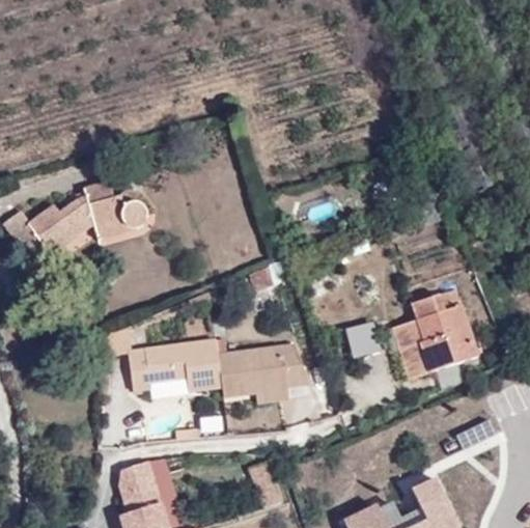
[(128,225),(135,228),(139,227),(144,222),(146,219),(146,210),(144,205),(137,201),(140,191),(127,189),(121,195),(114,196),(110,179),(84,187),(85,194),(77,196),(58,212),(52,202),(30,220),(21,210),(3,225),(32,262),(49,250),(53,255),(93,223),(95,230),(123,223),(128,225)]
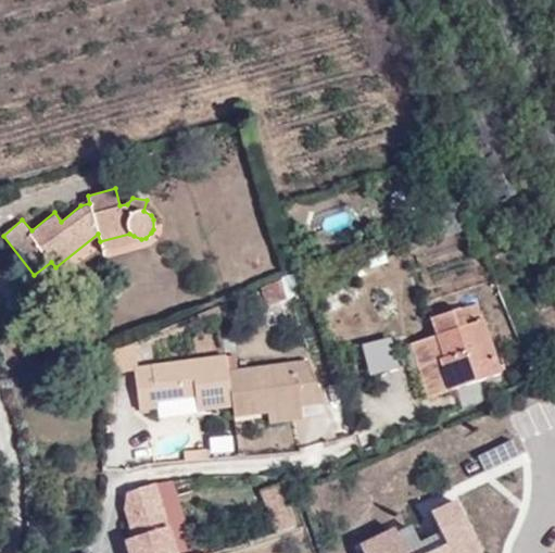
[(102,251),(141,239),(134,236),(129,234),(100,241),(102,251)]
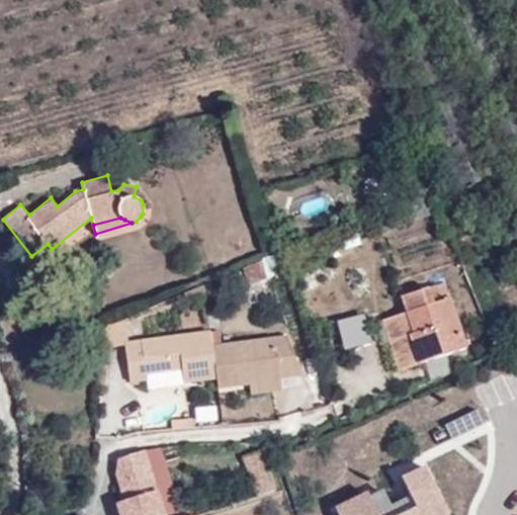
[(268,280),(286,274),(279,252),(260,258),(268,280)]
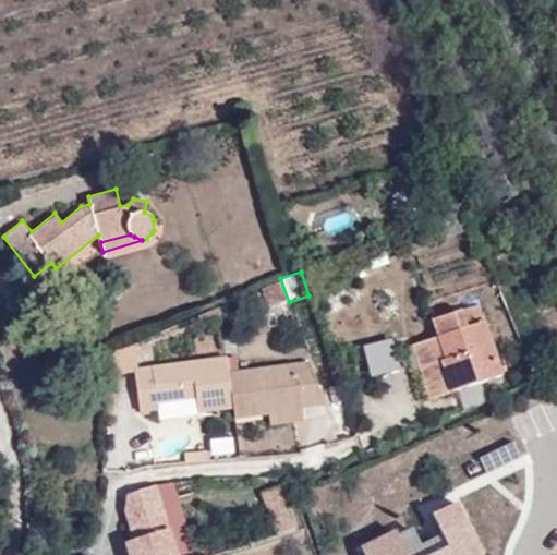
[(289,302),(280,278),(267,282),(276,306),(289,302)]
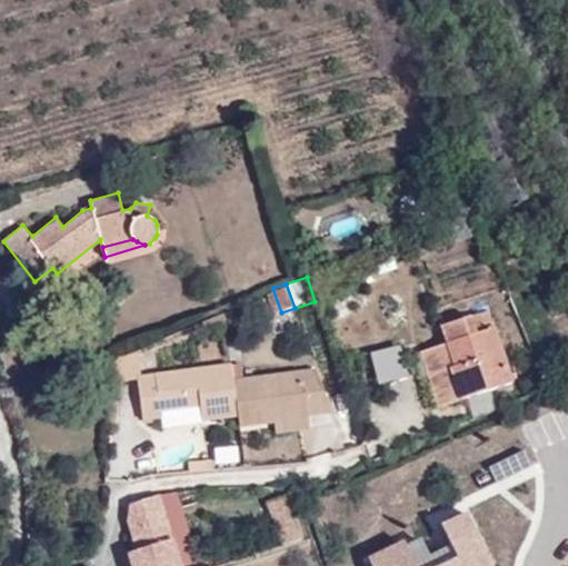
[(455,364),(429,371),(439,404),(511,380),(488,308),(442,323),(448,340),(455,364)]
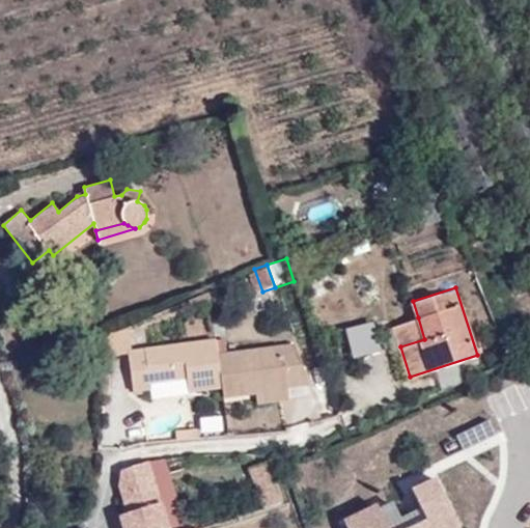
[(393,325),(400,346),(424,339),(418,317),(393,325)]
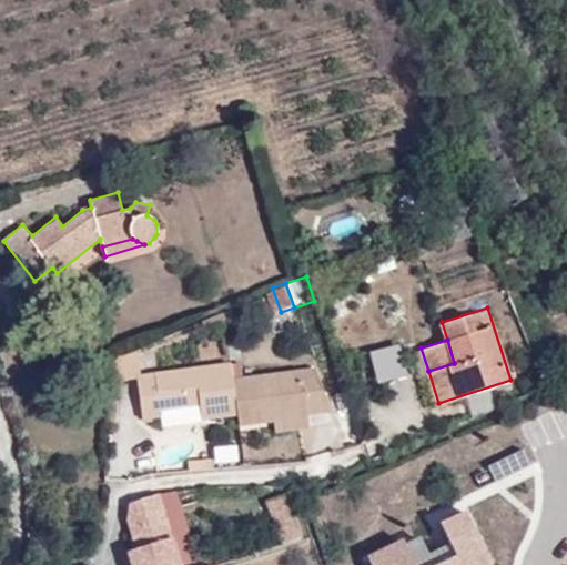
[(200,403),(201,419),(238,414),(233,380),(231,362),(140,373),(138,347),(114,356),(112,380),(138,376),(143,417),(161,414),(160,407),(200,403)]
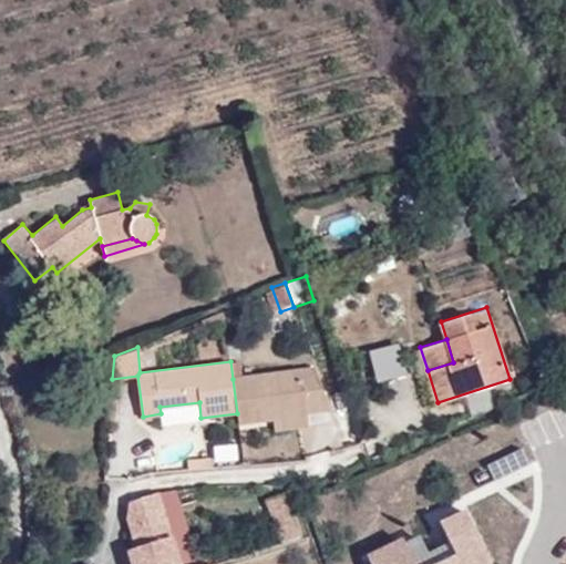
[(237,413),(239,426),(274,420),(307,414),(330,410),(312,365),(233,379),(237,413)]
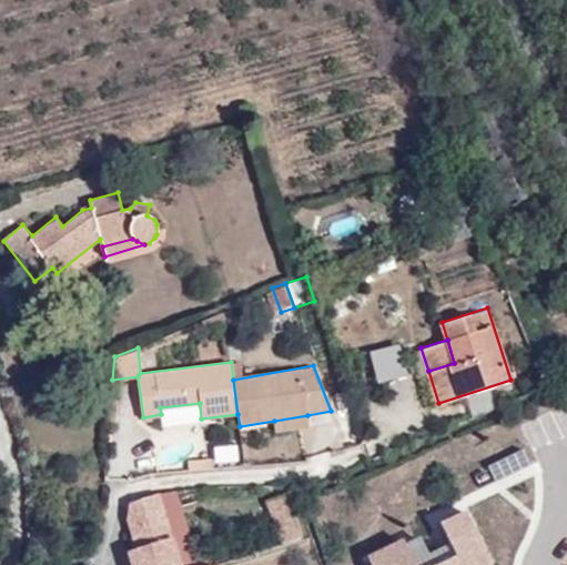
[(162,424),(201,419),(200,403),(160,407),(161,414),(162,424)]
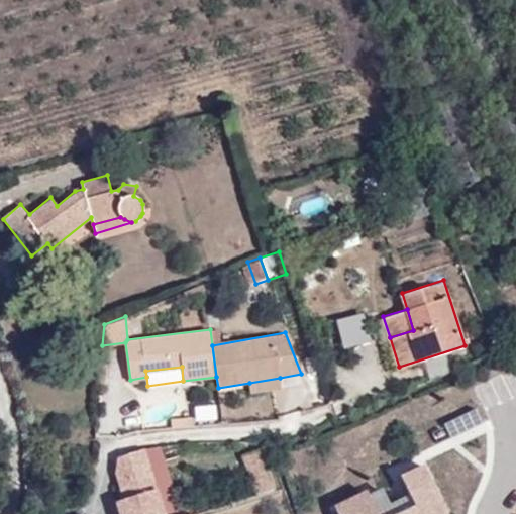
[(280,378),(249,383),(250,392),(282,388),(280,378)]
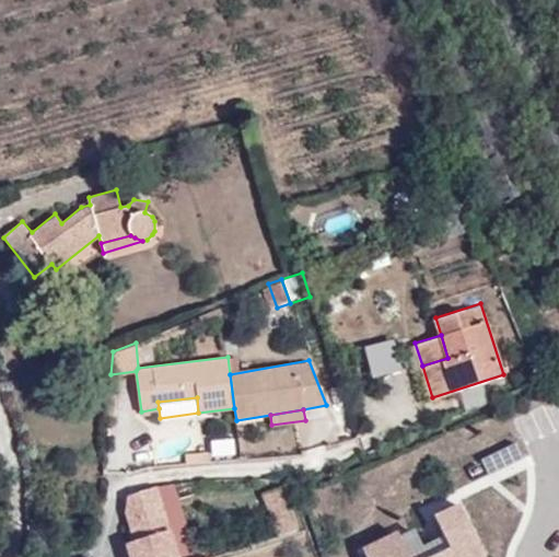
[(514,440),(480,456),(488,472),(522,454),(514,440)]
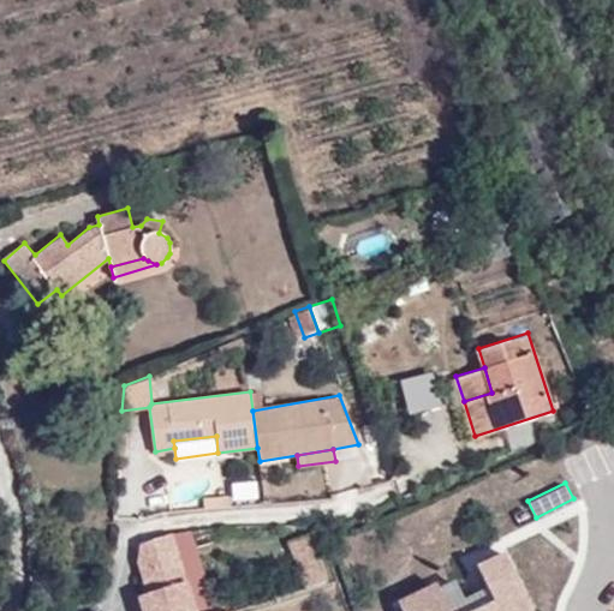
[(194,610),(172,533),(143,546),(135,564),(147,594),(139,597),(143,610),(194,610)]
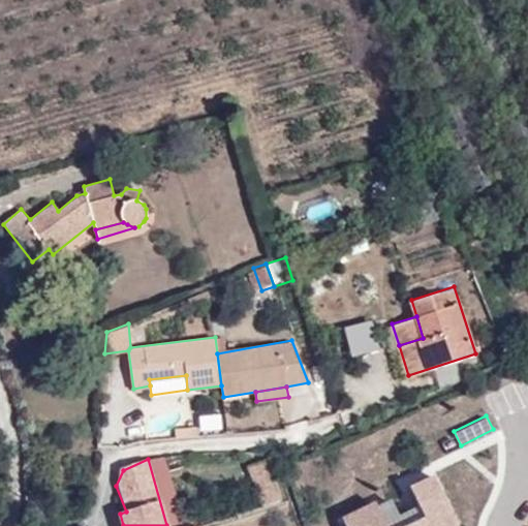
[(279,500),(265,459),(248,464),(262,505),(279,500)]
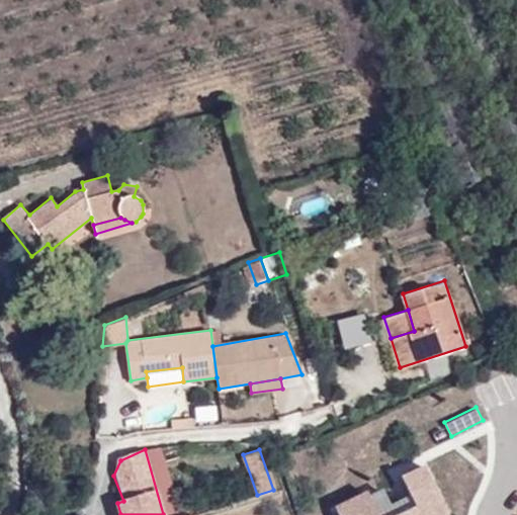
[(335,507),(338,514),(447,514),(423,464),(401,476),(411,496),(415,505),(395,514),(378,514),(369,497),(367,492),(335,507)]
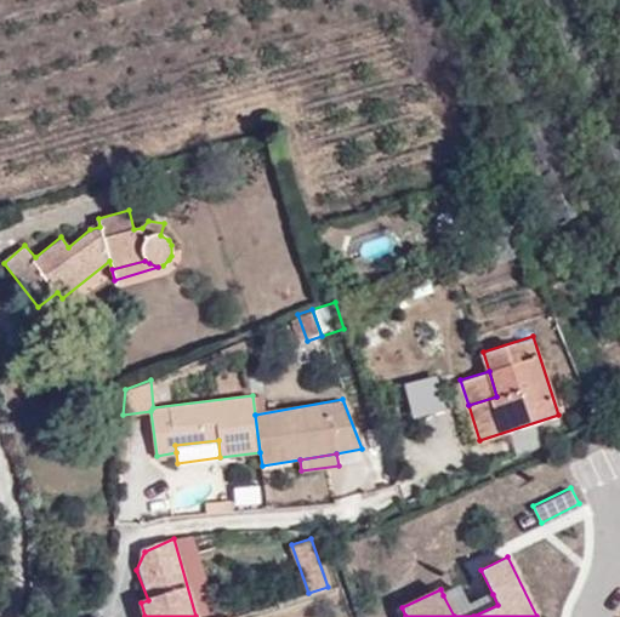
[(473,616),(498,605),(493,594),(468,606),(459,587),(443,595),(454,616),(473,616)]
